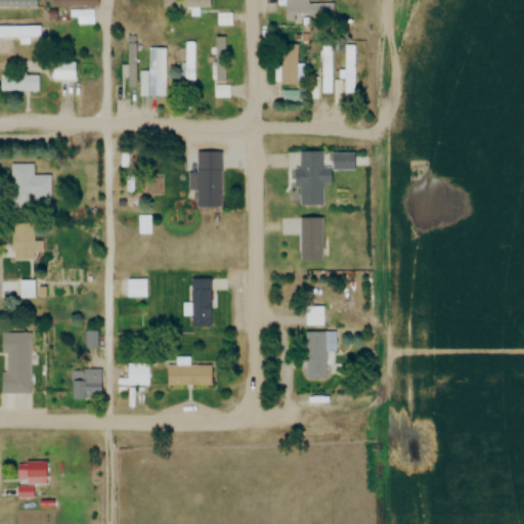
[(38,0),(0,0),(0,7),(38,8),(38,0)]
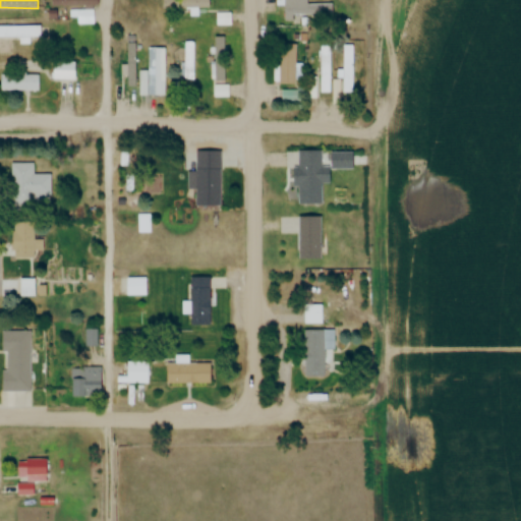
[(51,0),(51,8),(96,8),(96,0),(51,0)]
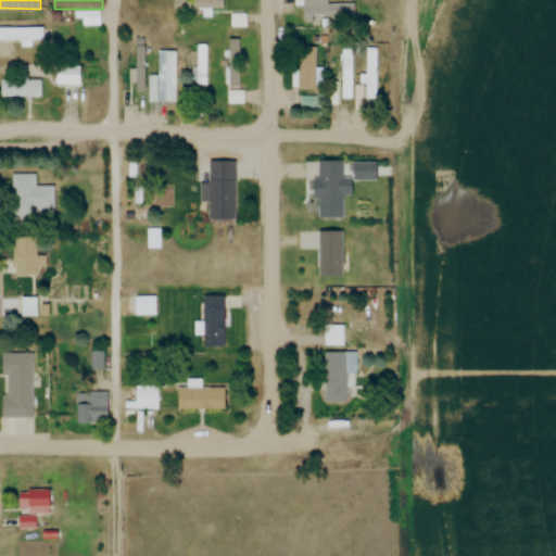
[(223,0),(172,0),(173,11),(212,11),(212,10),(224,10),(223,0)]
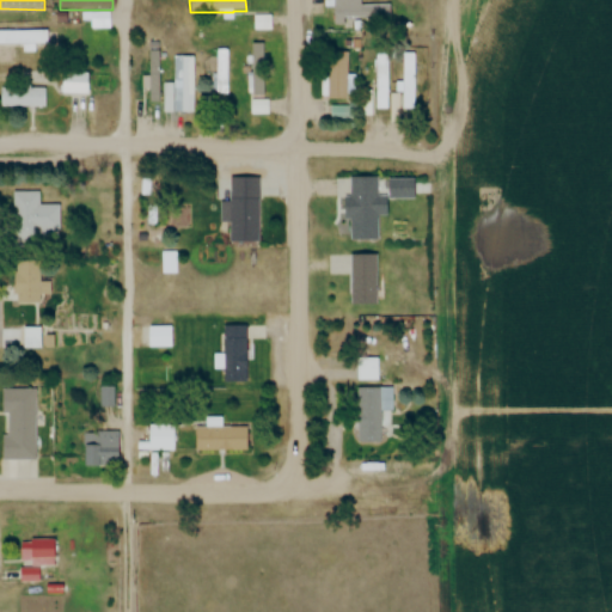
[(361,0),(332,0),(332,26),(391,25),(391,6),(361,6),(361,0)]
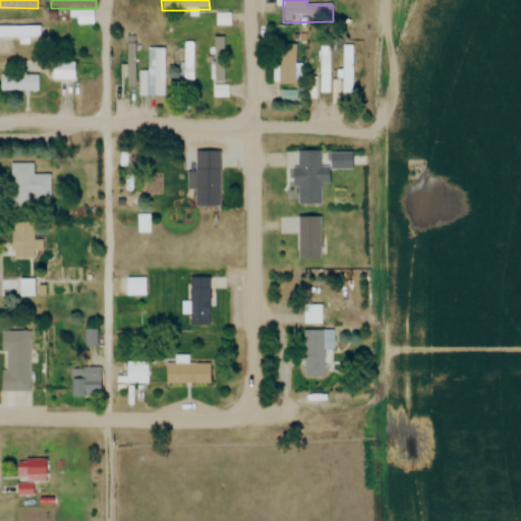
[(230,14),(216,14),(216,26),(230,26),(230,14)]
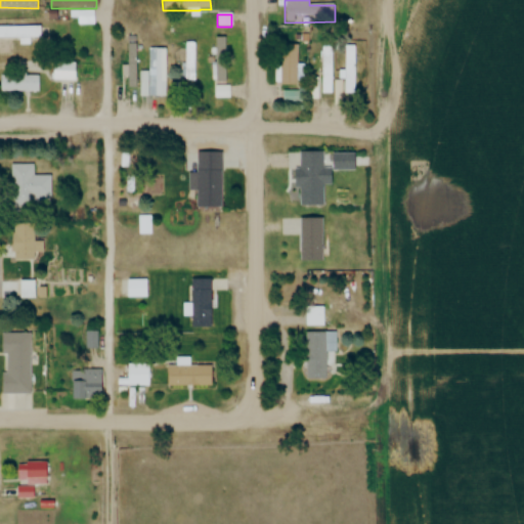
[(36,28),(0,27),(0,39),(36,40),(36,28)]
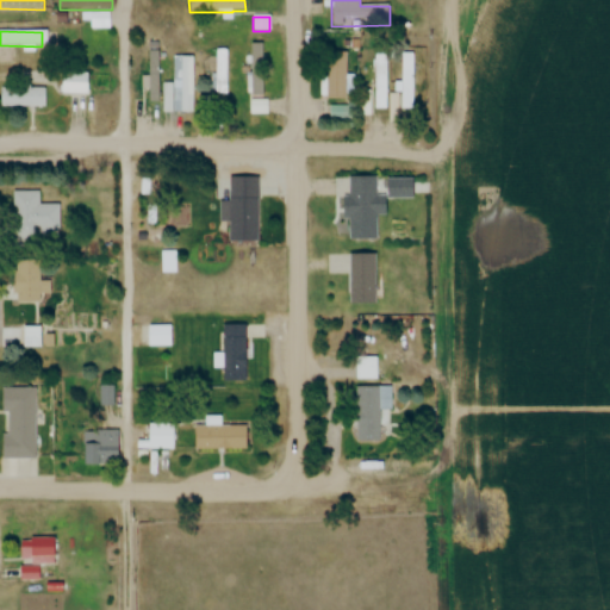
[(251,95),(266,95),(266,44),(251,44),(251,95)]
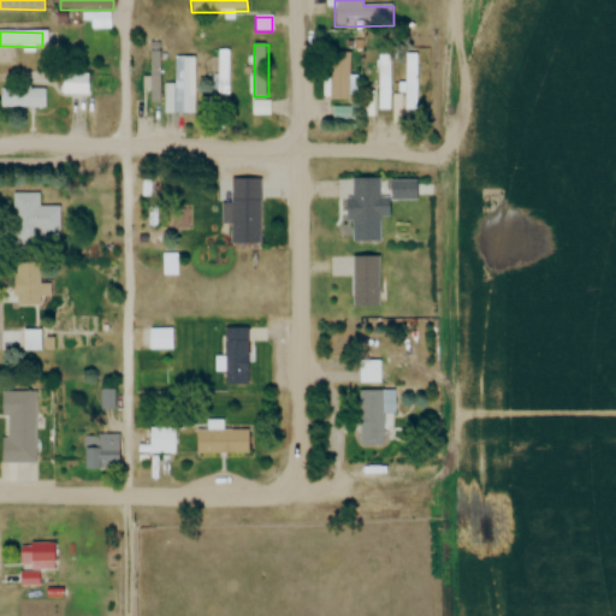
[(231,49),(218,49),(218,95),(231,95),(231,49)]
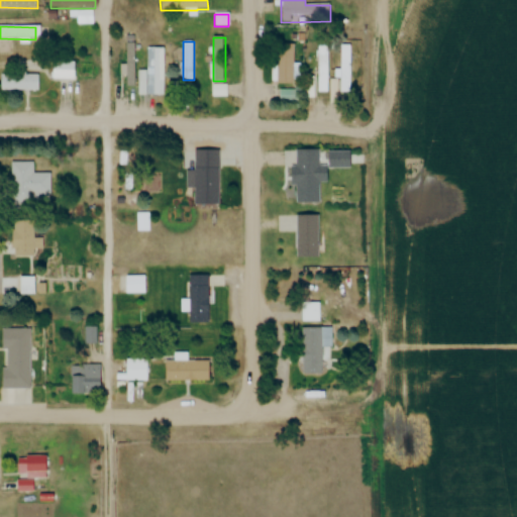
[(136,85),(136,44),(124,44),(124,85),(136,85)]
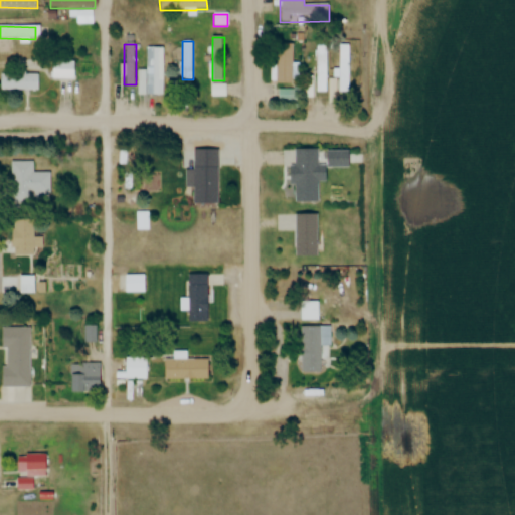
[(294,84),(294,44),(274,44),(274,84),(294,84)]
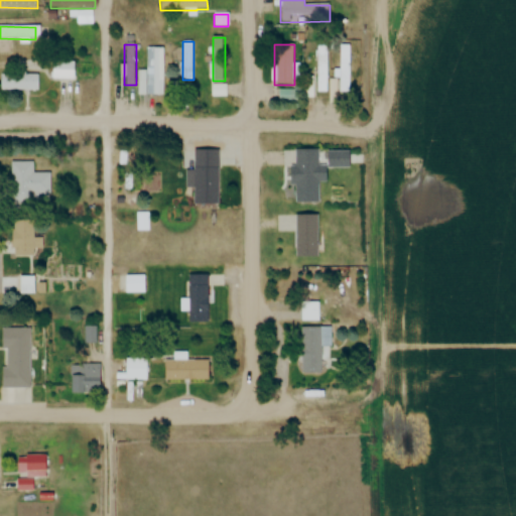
[(339,92),(352,92),(352,45),(339,45),(339,92)]
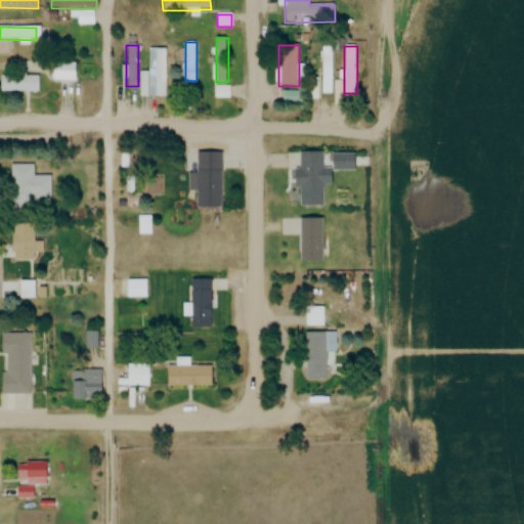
[(167,96),(167,47),(155,47),(155,96),(167,96)]
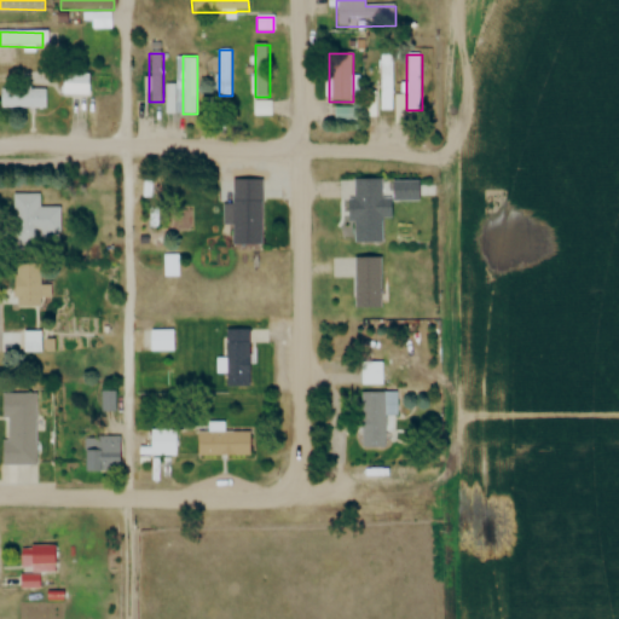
[(382,58),(382,97),(395,97),(395,58),(382,58)]
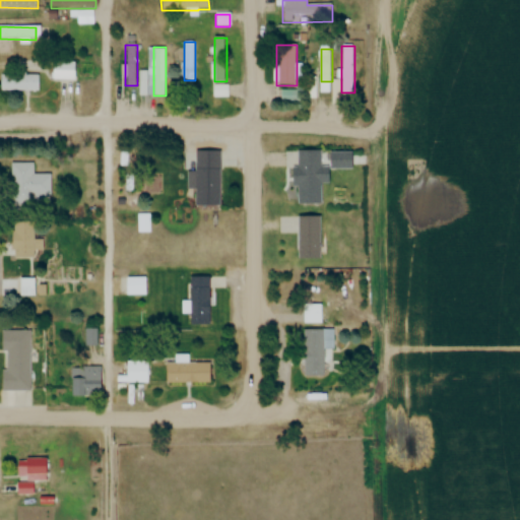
[(76,63),(53,63),(53,81),(76,81),(76,63)]
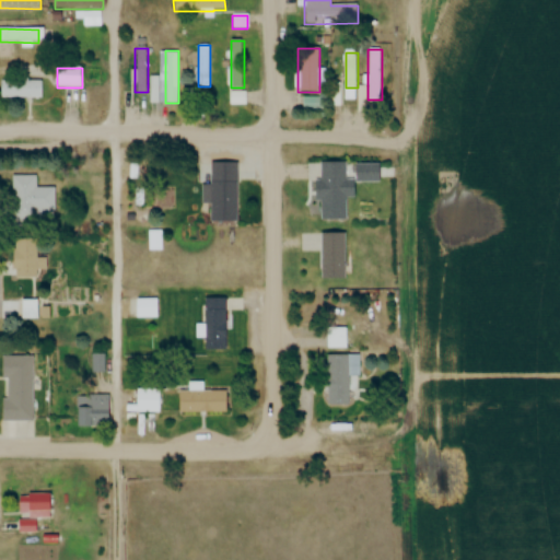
[(0,98),(41,100),(41,81),(0,80),(0,98)]
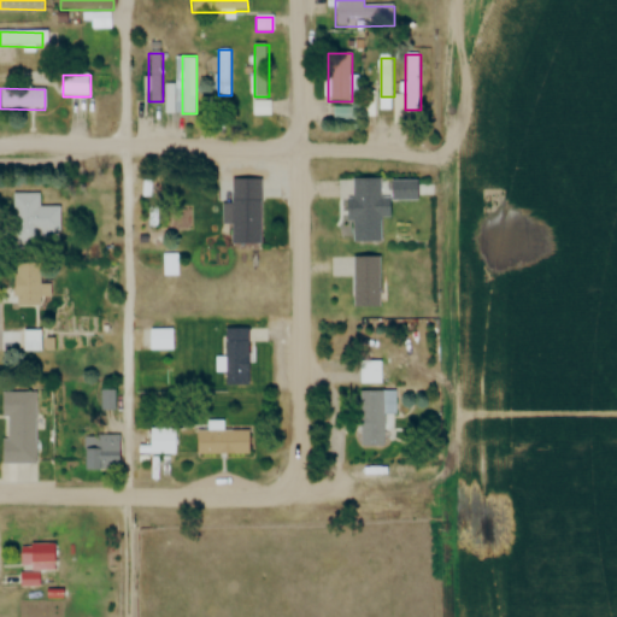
[(380,218),(389,218),(389,198),(380,198),(380,180),(347,180),(348,222),(353,222),(353,244),(381,242),(380,218)]
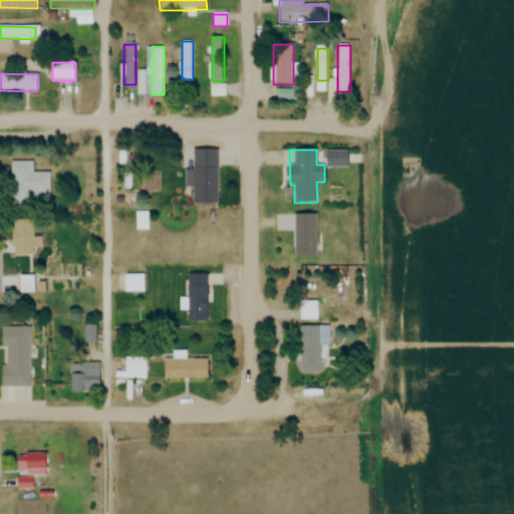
[(192,205),(217,205),(218,159),(204,158),(204,169),(185,169),(185,188),(192,188),(192,205)]
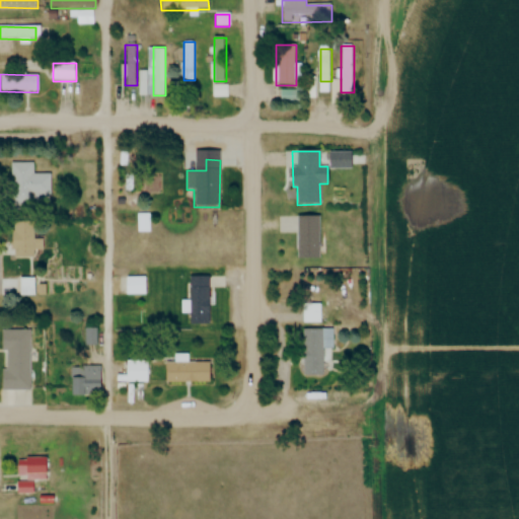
[(32,163),(10,163),(10,206),(51,206),(51,174),(32,174),(32,163)]
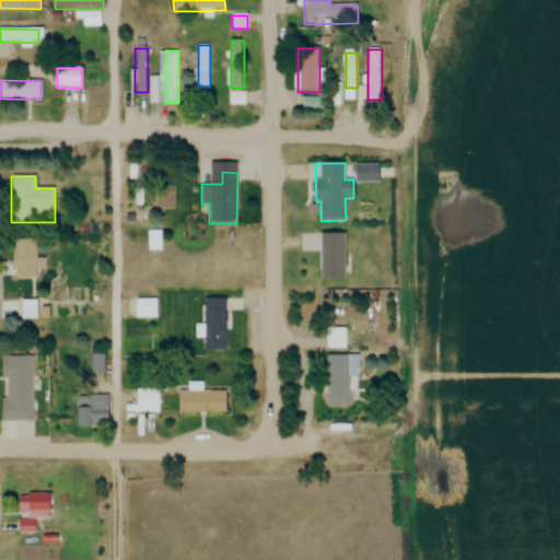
[(345,233),(319,233),(319,280),(345,280),(345,233)]
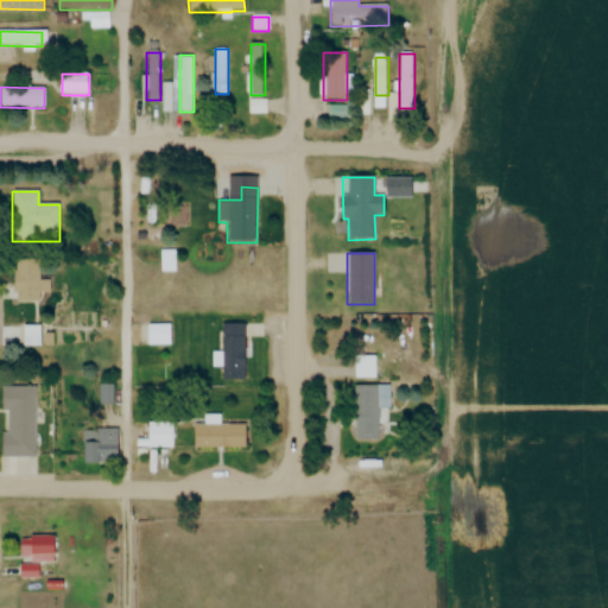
[(39,303),(39,261),(13,261),(13,303),(39,303)]
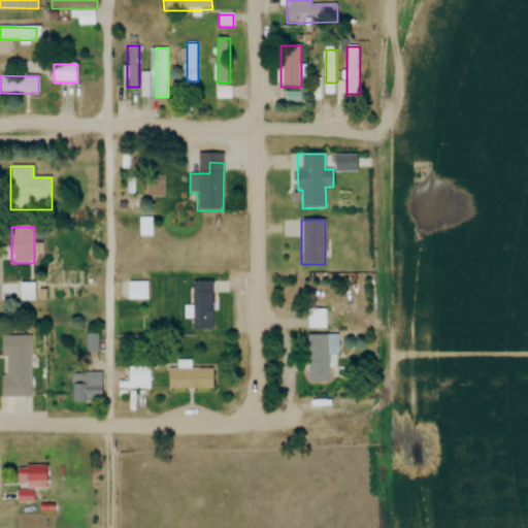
[(210,330),(210,281),(191,281),(191,330),(210,330)]
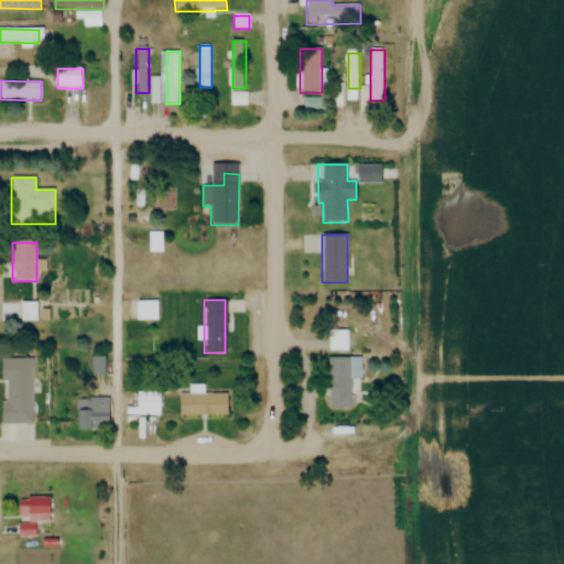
[(160,321),(160,301),(136,301),(136,321),(160,321)]
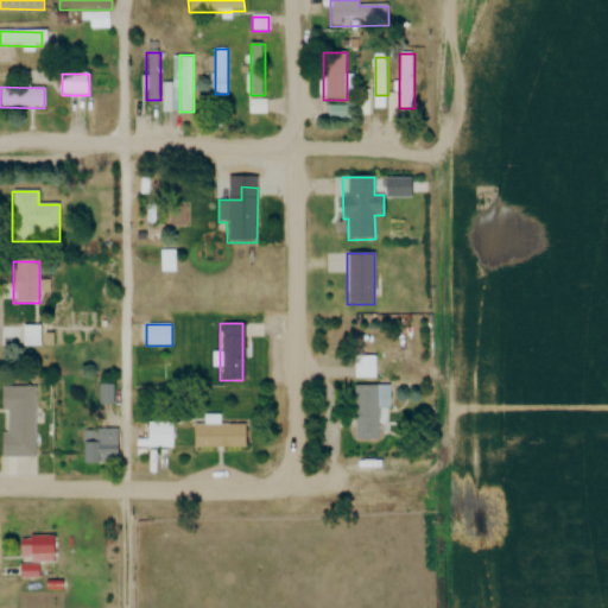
[(40,327),(24,327),(24,346),(40,346),(40,327)]
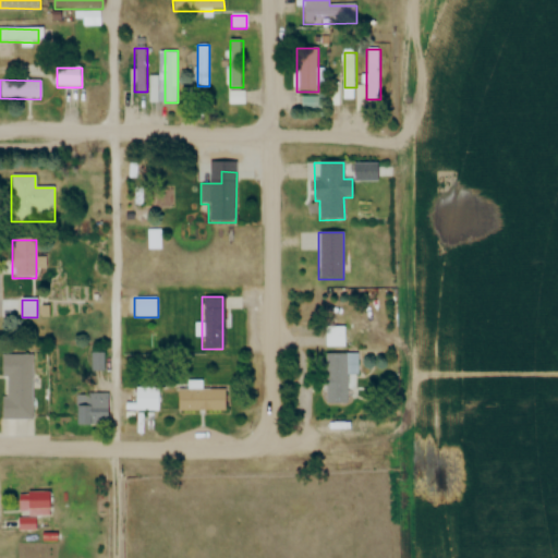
[(344,327),(325,327),(325,348),(344,348),(344,327)]
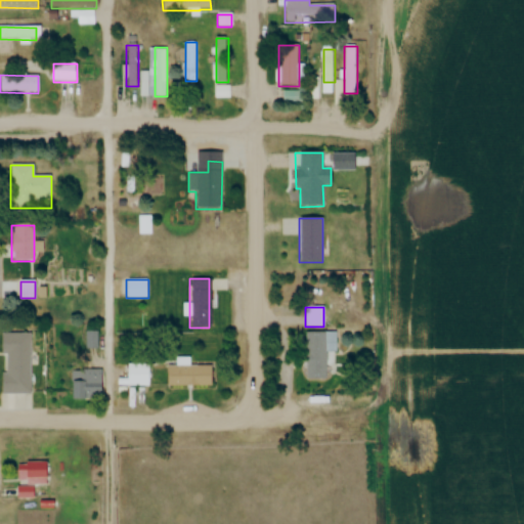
[(306,332),(305,372),(326,372),(326,353),(336,353),(336,333),(306,332)]
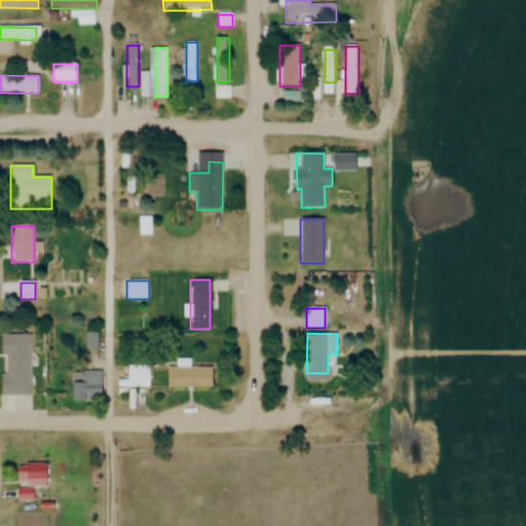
[(30,335),(0,335),(1,358),(2,358),(2,396),(30,396),(30,335)]
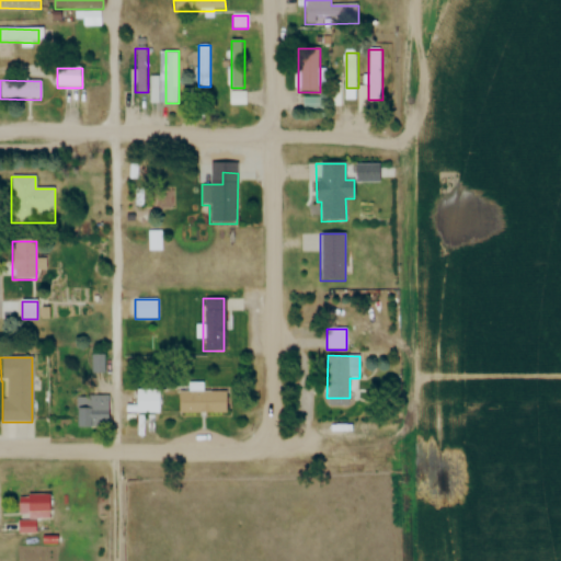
[(135,413),(162,413),(162,389),(135,389),(135,413)]
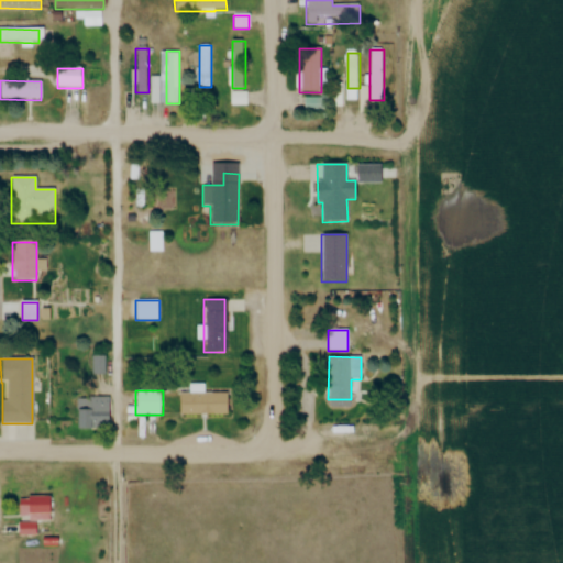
[(178,415),(227,415),(227,393),(178,393),(178,415)]
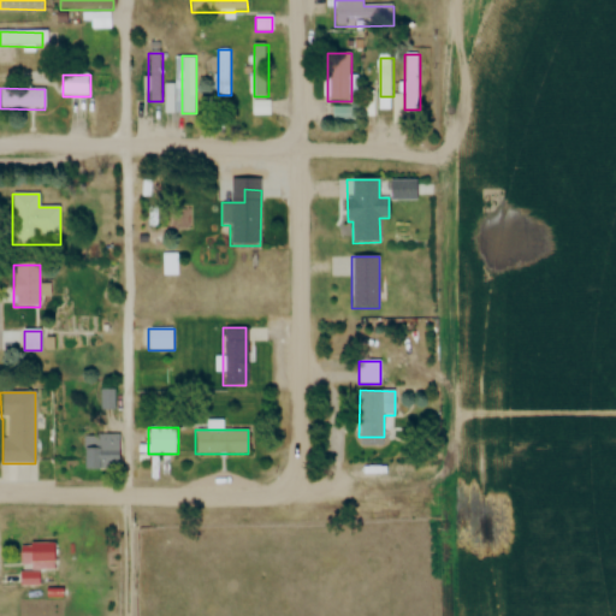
[(119,434),(87,434),(87,469),(119,469),(119,434)]
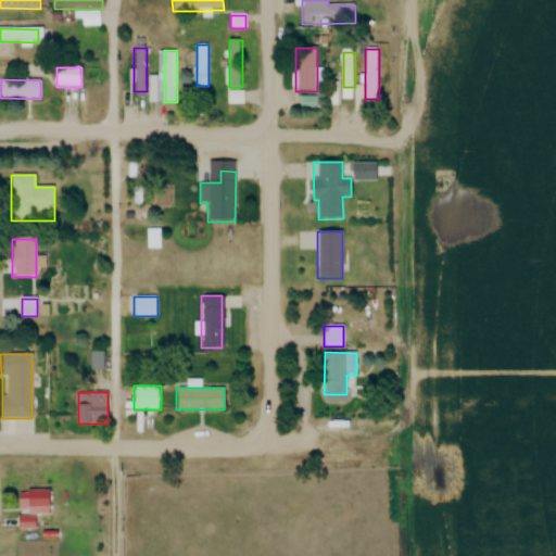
[(17,490),(17,515),(17,528),(33,528),(33,515),(47,515),(47,490),(17,490)]
